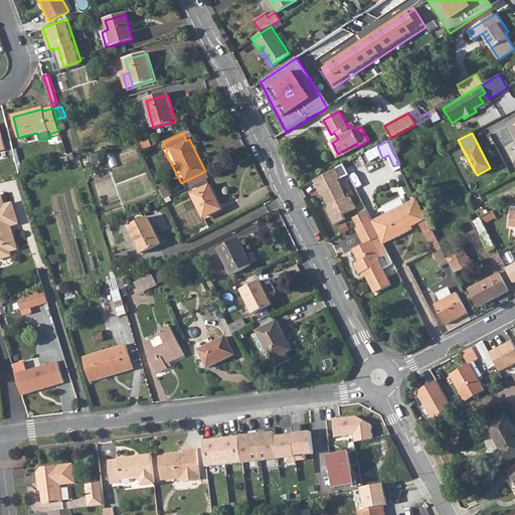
[(140,144),(143,150),(151,148),(149,141),(140,144)]
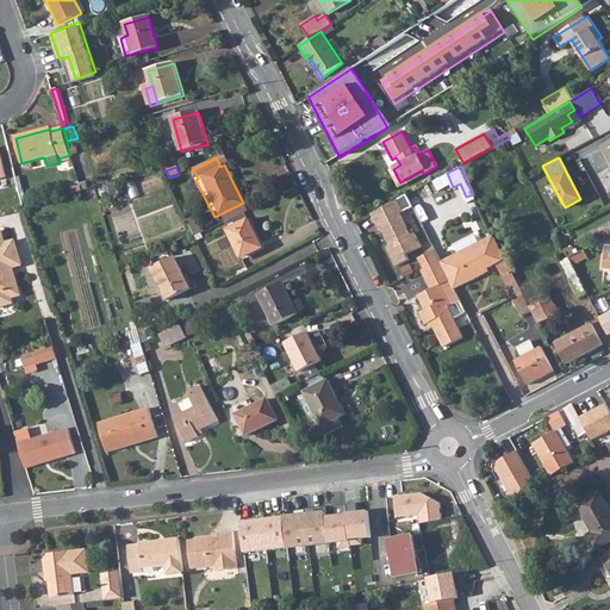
[(393,169),(388,170),(398,188),(403,186),(400,182),(393,169)]
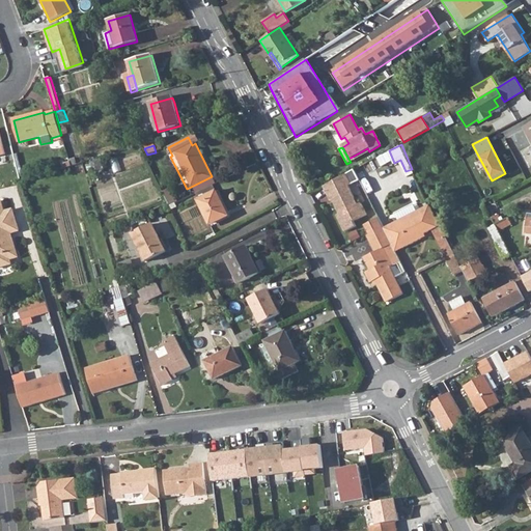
[(348,159),(351,162),(369,151),(367,148),(348,159)]
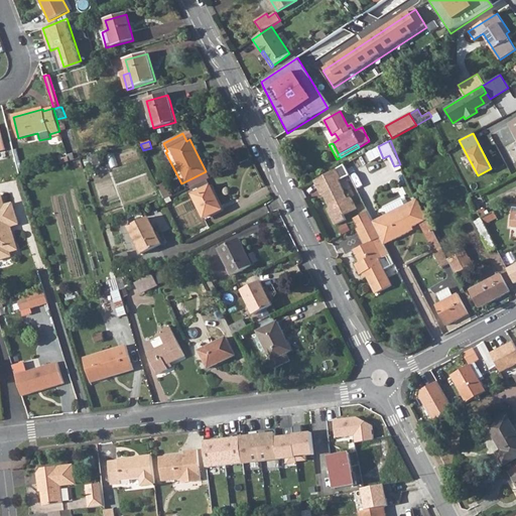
[(85,160),(87,168),(103,164),(101,154),(88,158),(89,159),(85,160)]
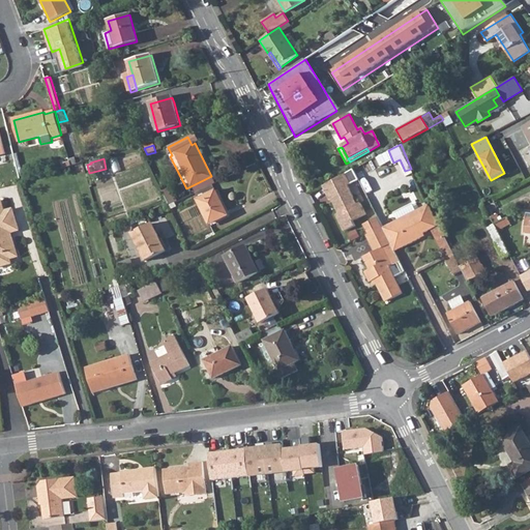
[(322,186),(327,196),(328,195),(339,214),(335,215),(344,232),(355,226),(352,222),(365,214),(360,203),(356,205),(347,185),(350,184),(358,180),(353,169),(345,174),(322,186)]
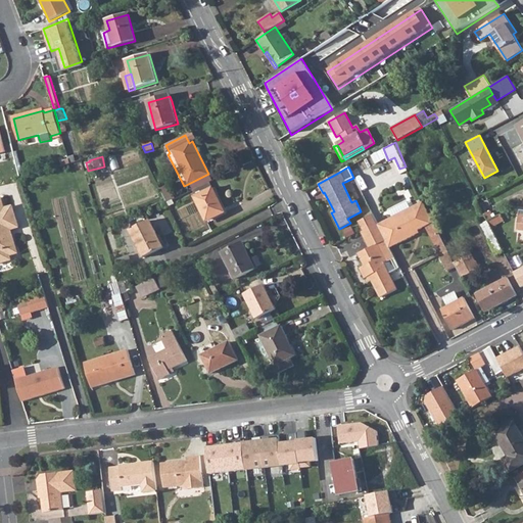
[(196,197),(207,221),(232,208),(230,205),(224,209),(214,189),(196,197)]
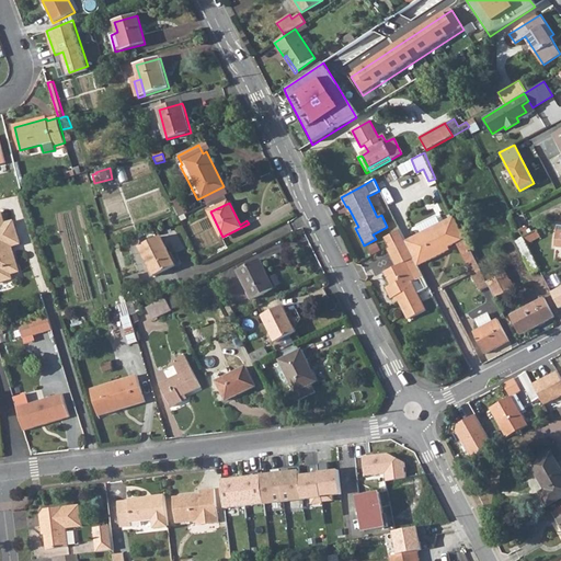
[(1,212),(0,212),(0,283),(13,279),(11,274),(10,267),(18,265),(14,251),(10,252),(9,248),(12,247),(21,243),(13,221),(6,224),(1,212)]
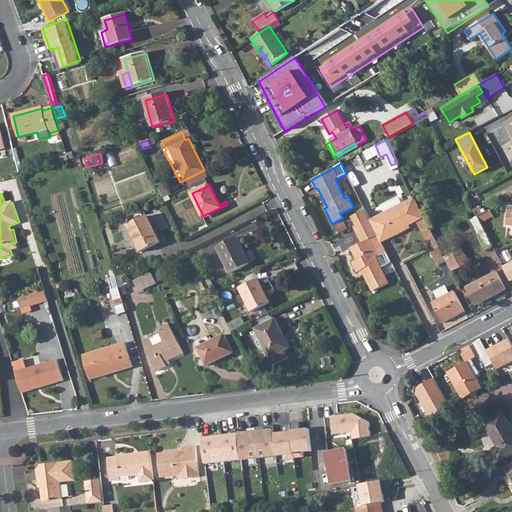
[(376,217),(387,240),(405,231),(403,228),(408,226),(415,222),(438,265),(446,261),(444,257),(441,253),(426,221),(414,198),(376,217)]
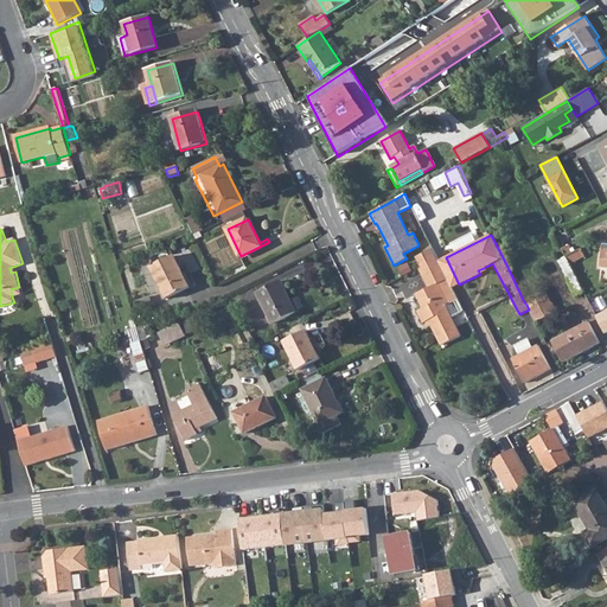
[(562,249),(563,251),(566,256),(566,257),(575,253),(573,249),(572,250),(568,246),(562,249)]
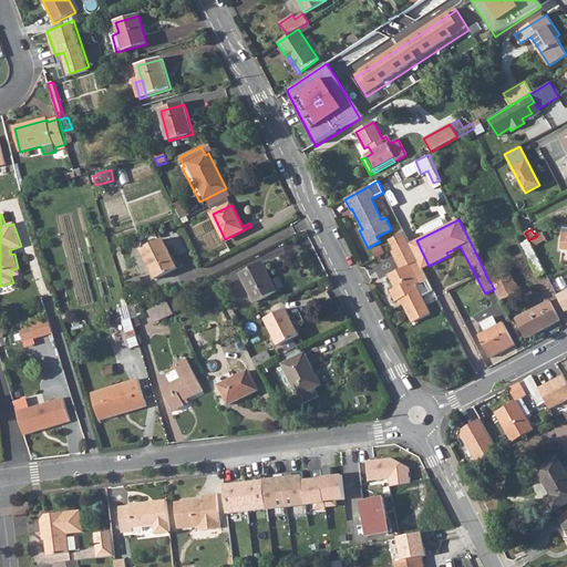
[(389,240),(393,248),(394,251),(410,244),(404,233),(389,240)]
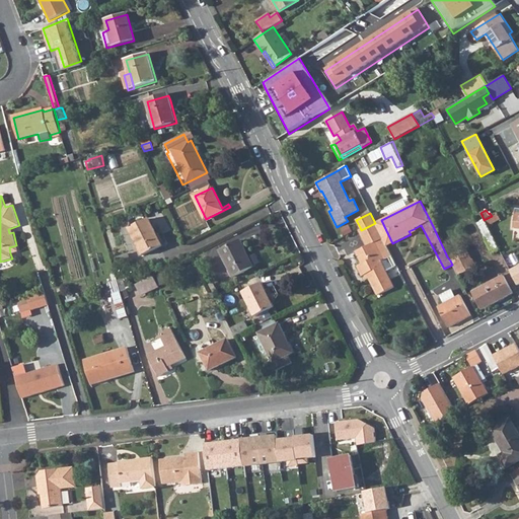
[(484,220),(487,226),(491,224),(499,220),(496,214),(492,216),(484,220)]
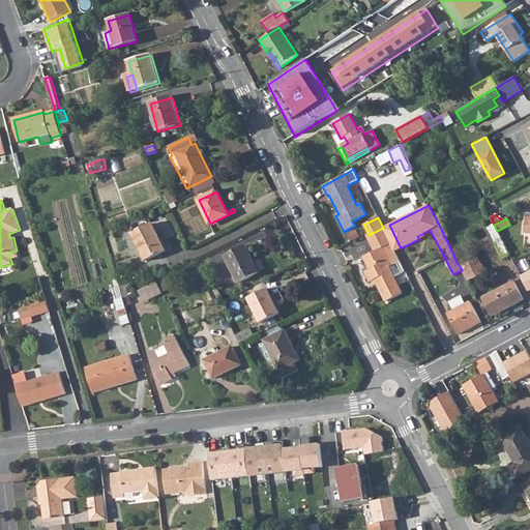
[(133,234),(146,261),(166,252),(152,224),(133,234)]
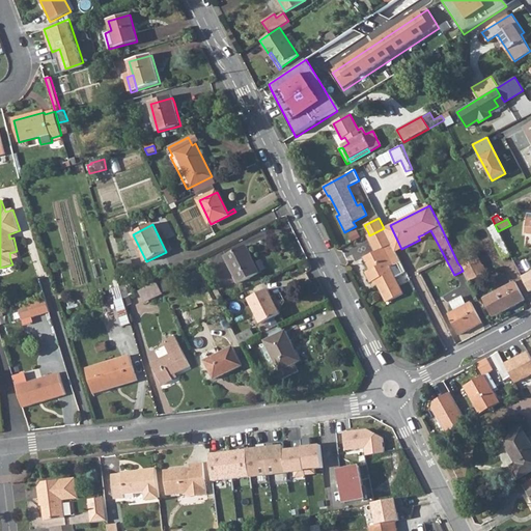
[(487,228),(503,259),(510,256),(501,238),(498,231),(495,225),(495,224),(487,228)]
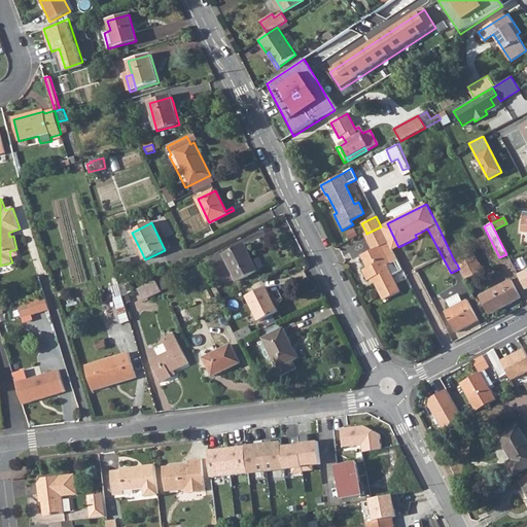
[(381,226),(392,250),(398,247),(387,223),(381,226)]
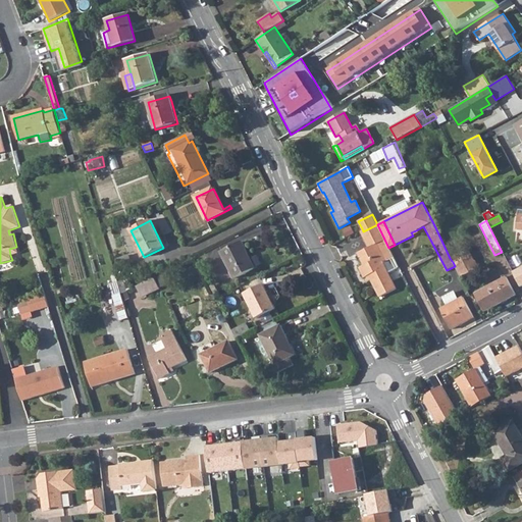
[(361,232),(369,248),(377,244),(386,262),(390,260),(394,258),(388,248),(377,224),(363,231),(361,232)]
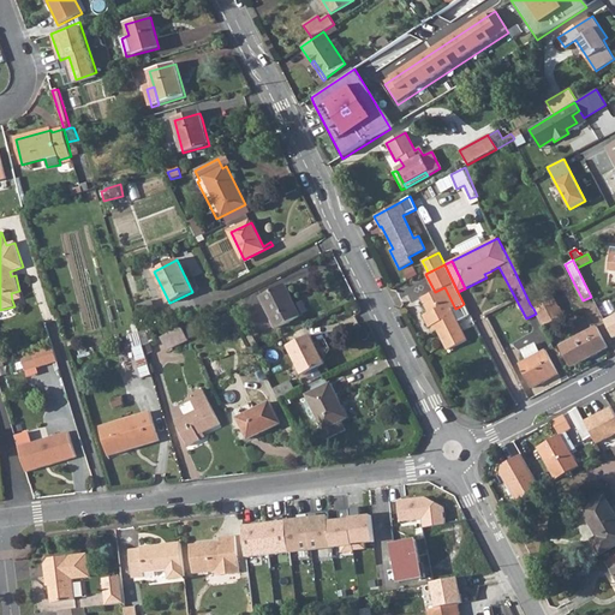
[(261,297),(276,329),(300,317),(285,285),(261,297)]
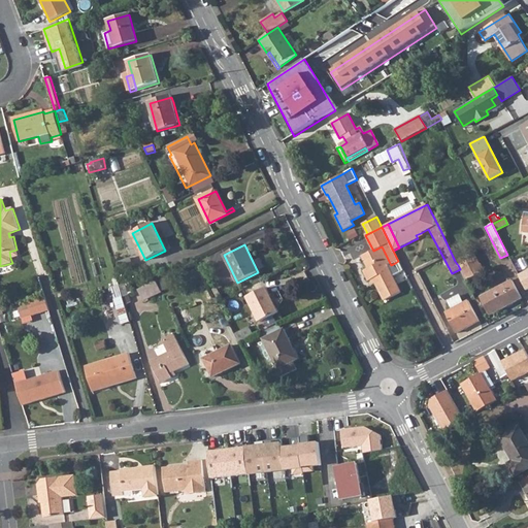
[(370,279),(372,278),(374,283),(377,290),(384,301),(401,292),(393,276),(400,272),(395,263),(391,265),(382,246),(373,251),(361,257),(367,269),(363,271),(368,281),(370,279)]
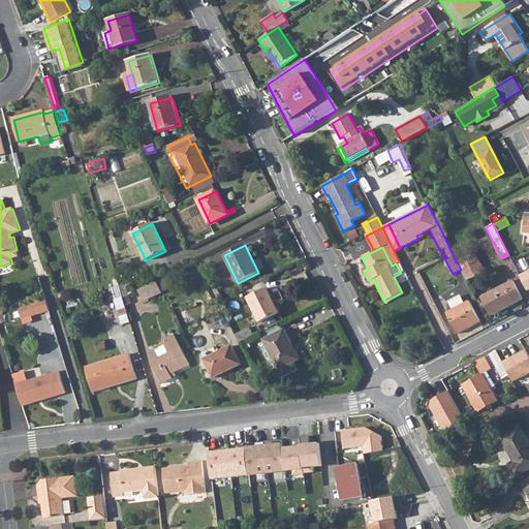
[(17,250),(9,252),(10,258),(19,256),(17,250)]
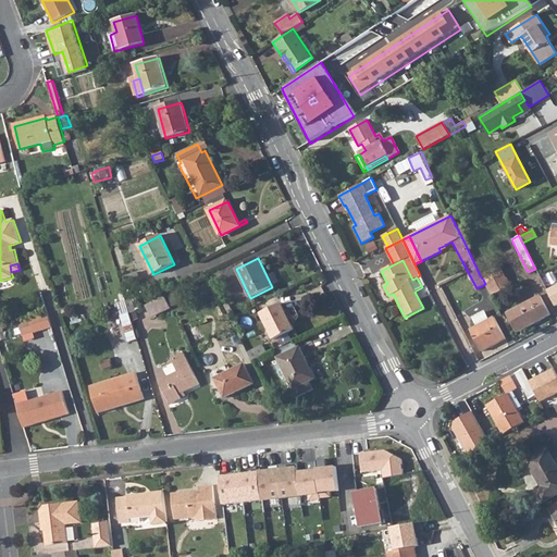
[(483,280),(485,284),(491,297),(505,291),(500,282),(506,280),(503,270),(490,276),(483,280)]
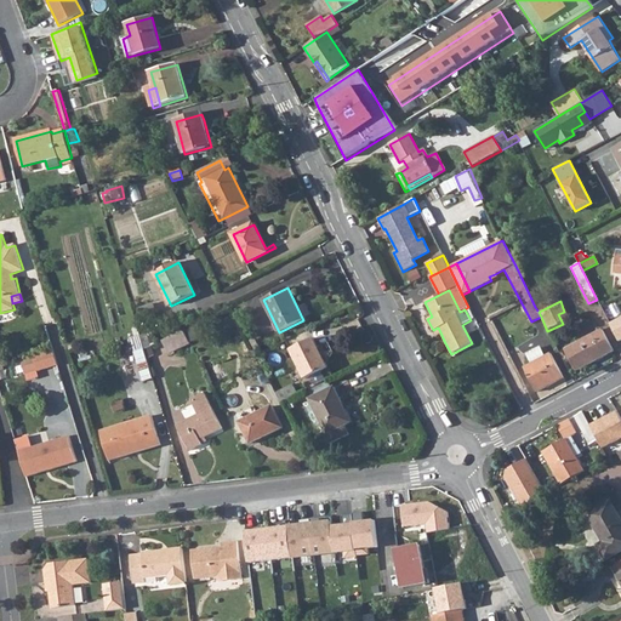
[(558,314),(563,324),(569,320),(564,312),(558,314)]
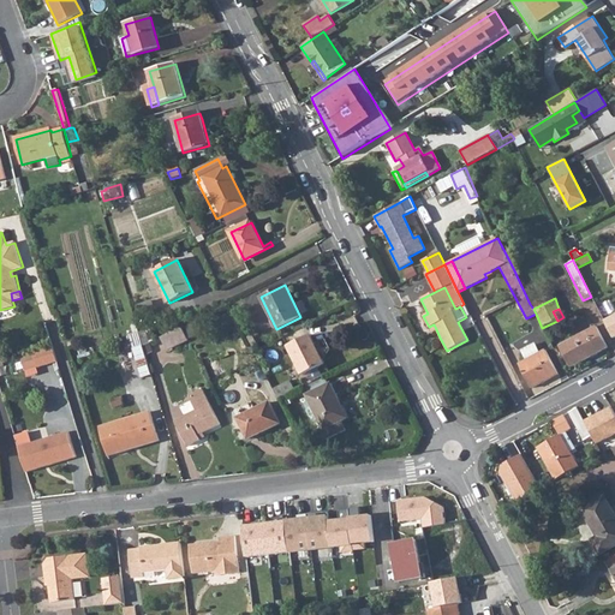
[(143,314),(145,321),(155,317),(153,310),(143,314)]
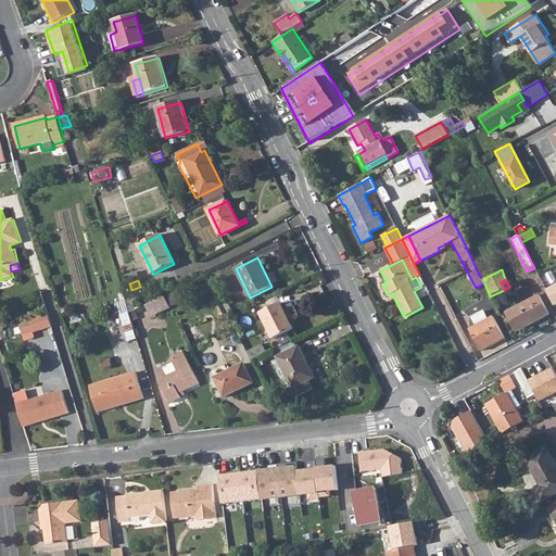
[(555,285),(546,290),(555,305),(555,304),(555,285)]
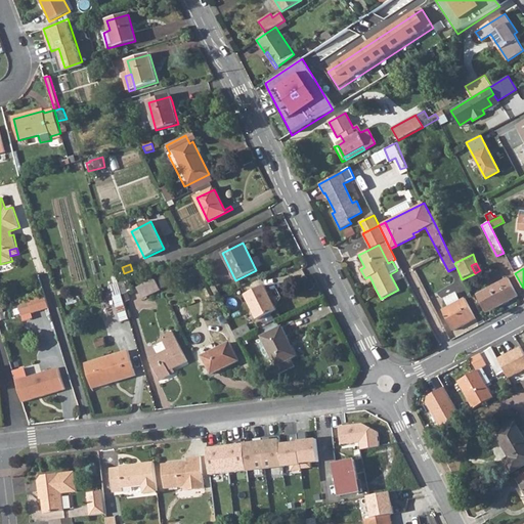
[(137,287),(142,298),(161,290),(155,278),(137,287)]
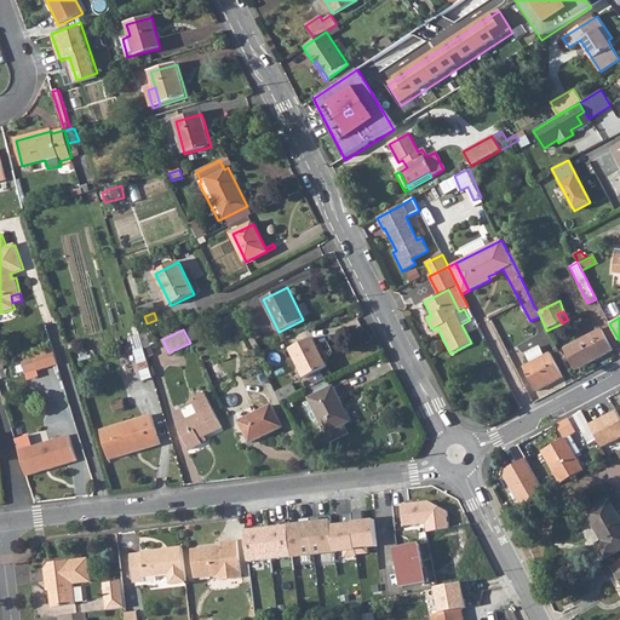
[(563,349),(574,371),(612,350),(601,329),(563,349)]
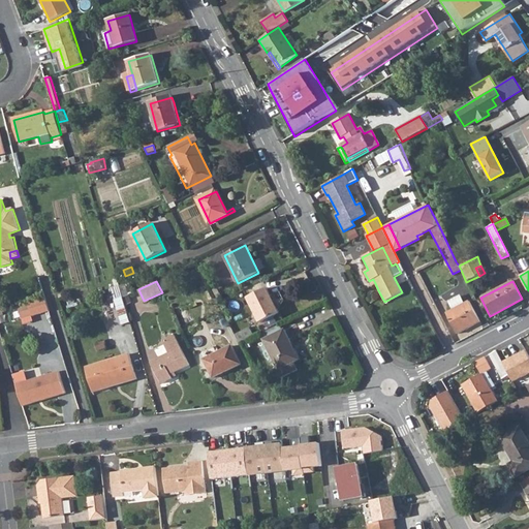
[(113,287),(123,322),(129,321),(125,306),(125,305),(123,298),(120,285),(113,287)]
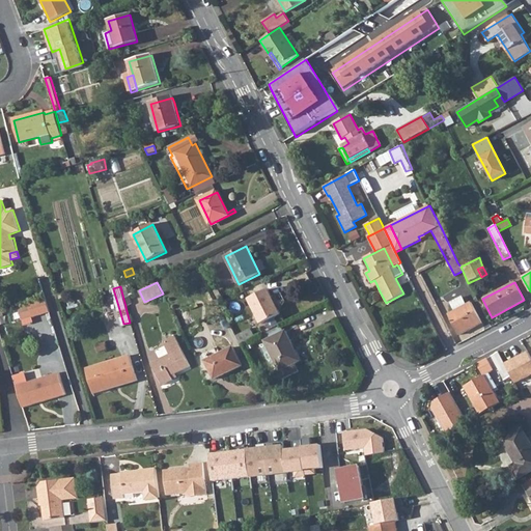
[(249,300),(260,324),(280,314),(268,290),(249,300)]
